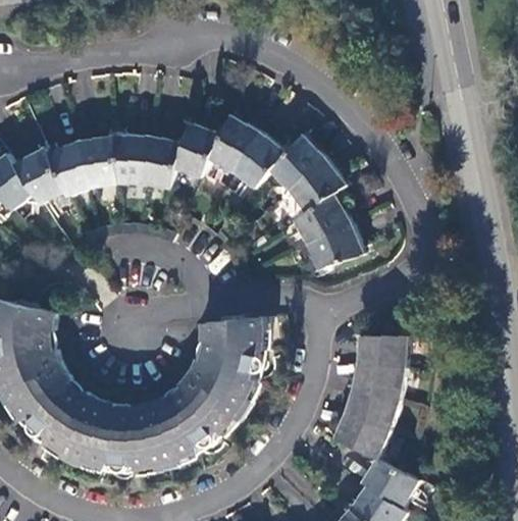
[(206,158),(228,171),(255,132),(226,115),(217,135),(206,158)]
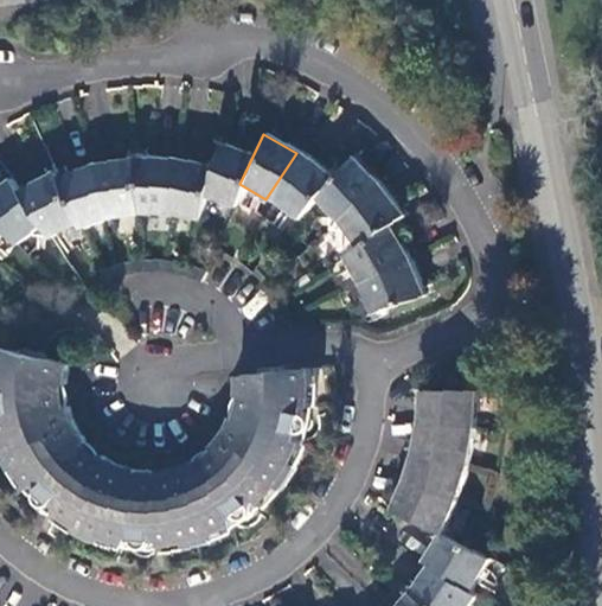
[(199,197),(229,208),(239,184),(253,157),(215,141),(207,166),(199,197)]
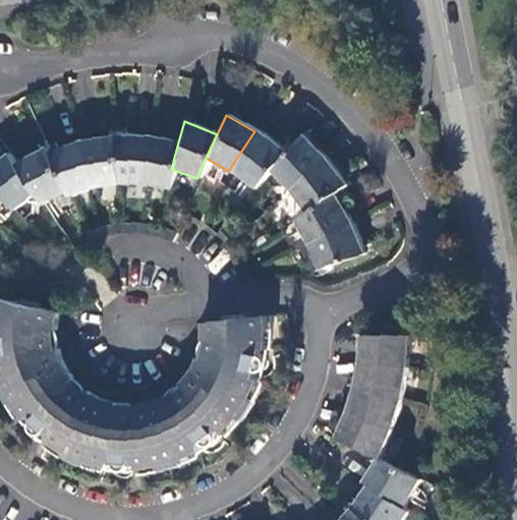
[(228,171),(251,188),(267,170),(283,152),(254,131),(228,171)]
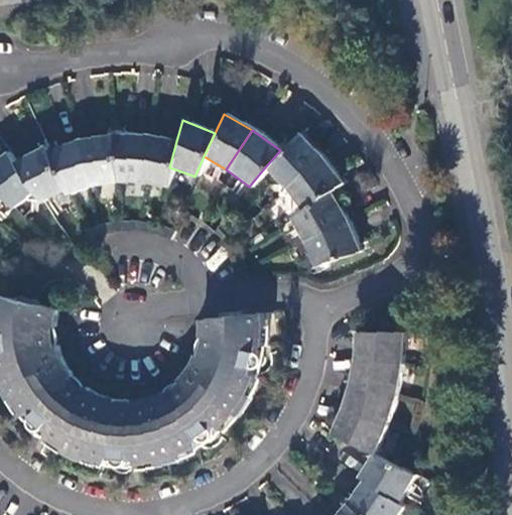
[(317,156),(295,132),(280,150),(264,168),(283,187),(317,156)]
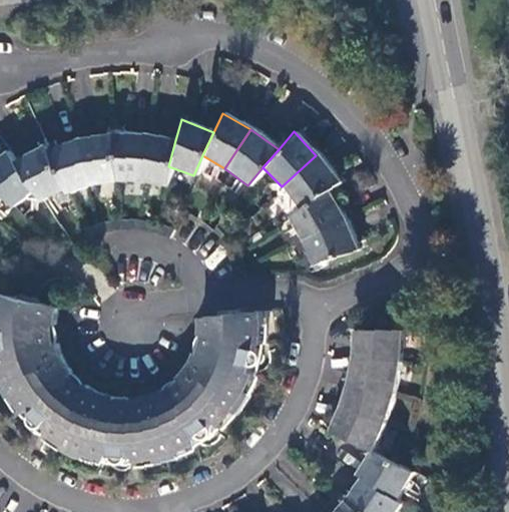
[(86,185),(111,181),(108,133),(74,139),(86,185)]
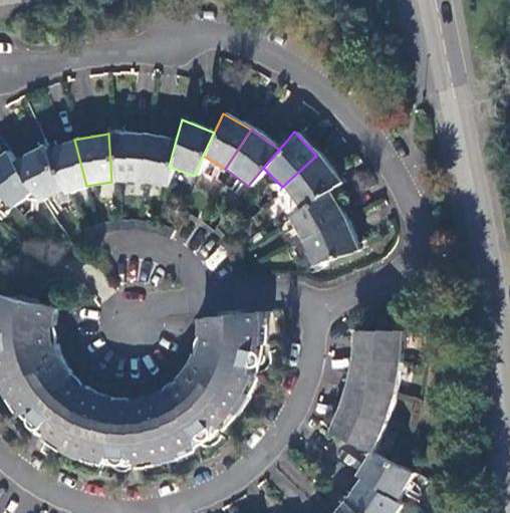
[(111,182),(138,181),(143,135),(108,134),(111,182)]
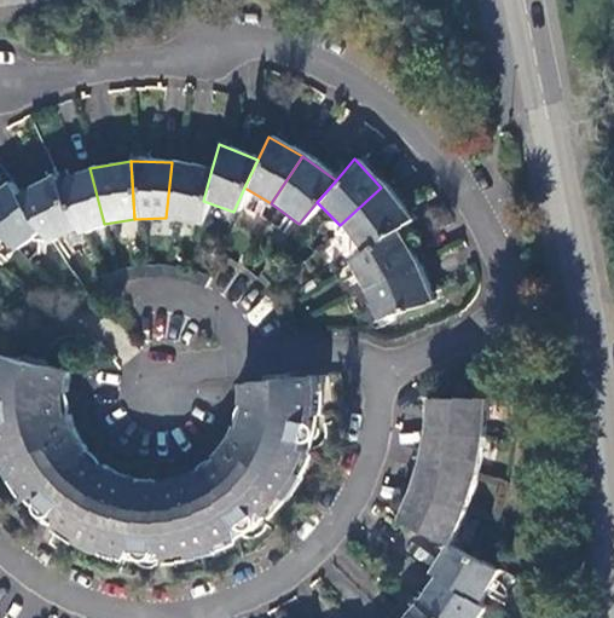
[(166,218),(197,224),(203,201),(212,169),(172,162),(166,218)]
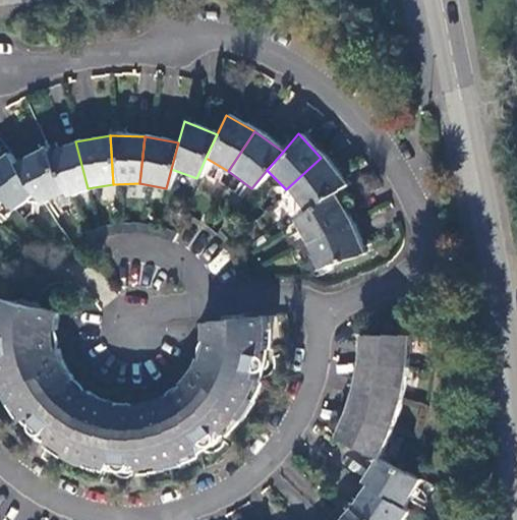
[(63,197),(88,188),(75,141),(43,154),(60,192),(63,197)]
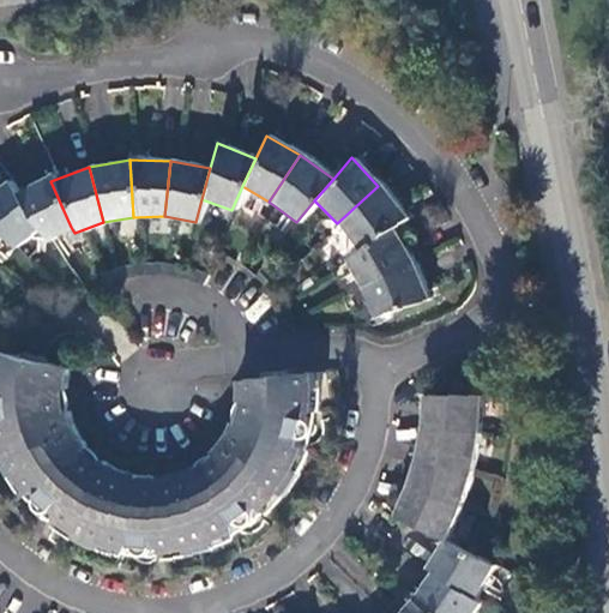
[(44,242),(71,227),(50,181),(48,175),(12,194),(44,242)]
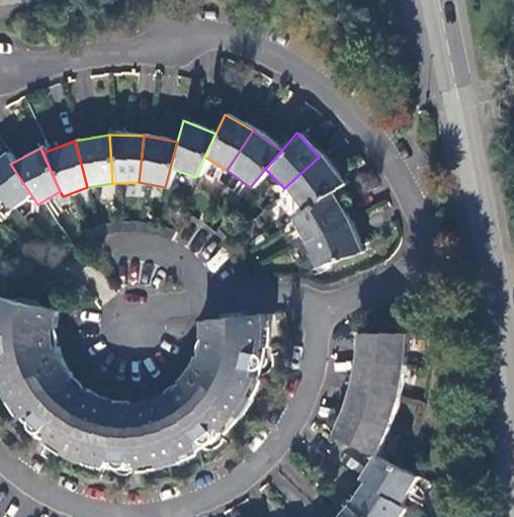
[(3,154),(0,156),(0,199),(41,243),(51,244),(59,246),(68,249),(37,204),(10,164),(3,154)]
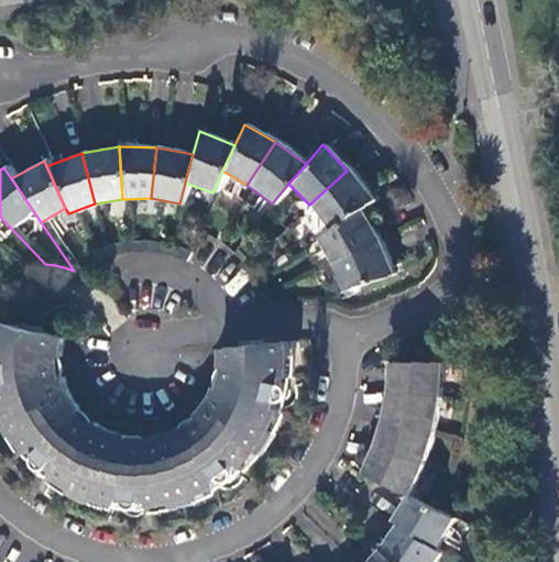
[(309,205),(329,228),(357,208),(370,199),(347,171),(309,205)]
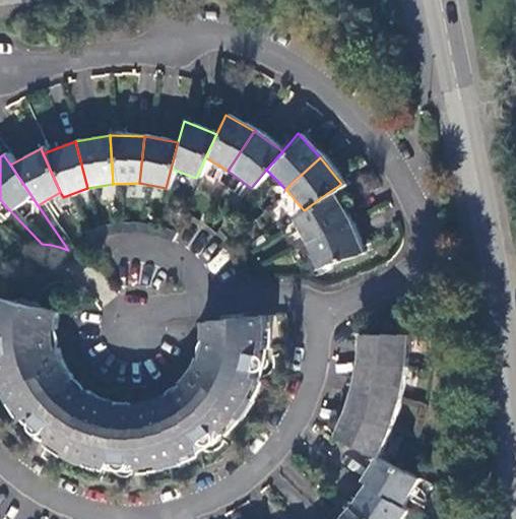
[(345,220),(329,192),(304,210),(291,219),(305,242),(345,220)]
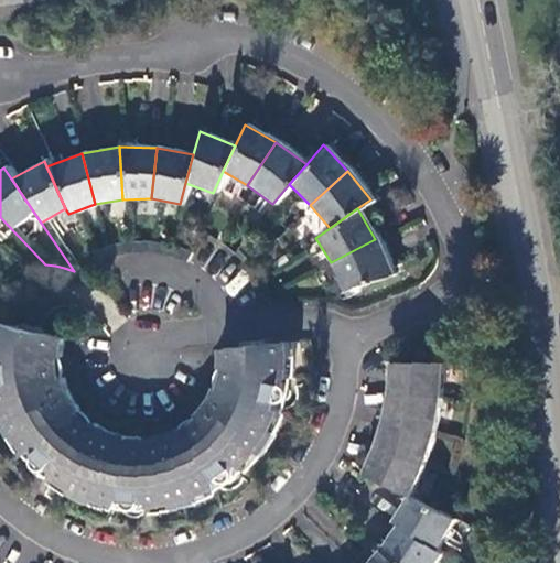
[(388,273),(375,239),(331,262),(337,287),(353,292),(355,285),(388,273)]
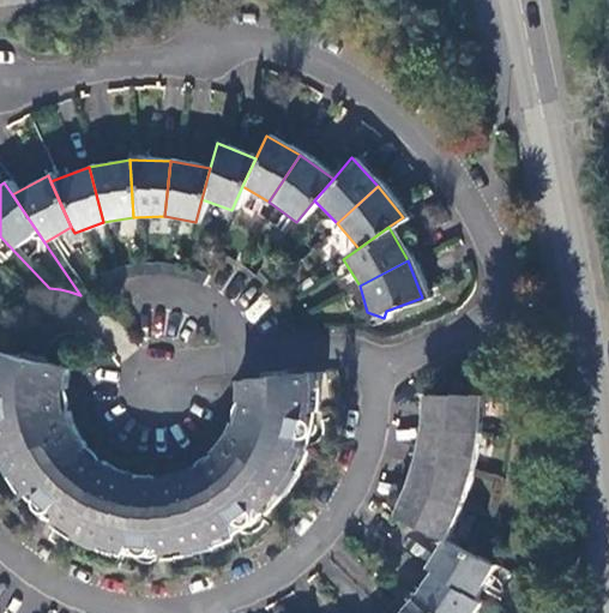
[(140,263),(121,268),(126,280),(143,276),(140,263)]
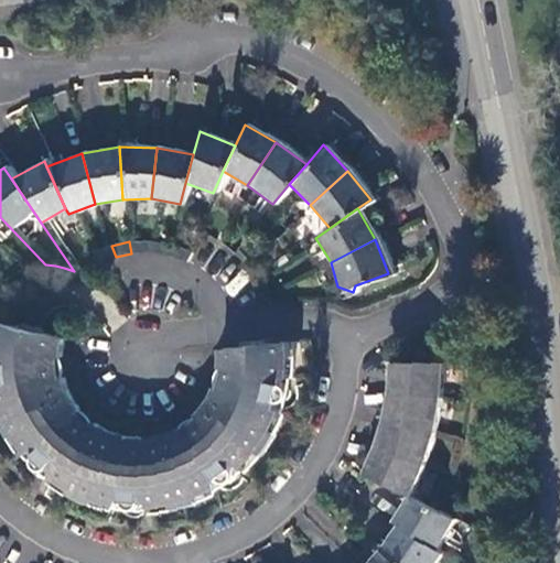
[(152,242),(129,241),(131,253),(150,253),(152,242)]
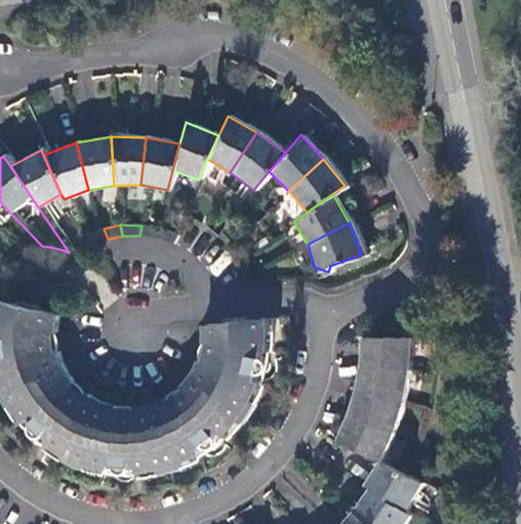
[(159,229),(142,226),(139,236),(158,240),(159,229)]
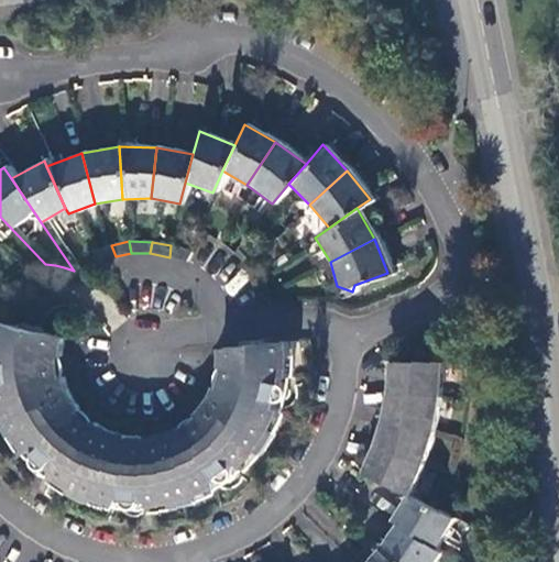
[(111,245),(90,252),(95,262),(106,259),(116,256),(111,245)]
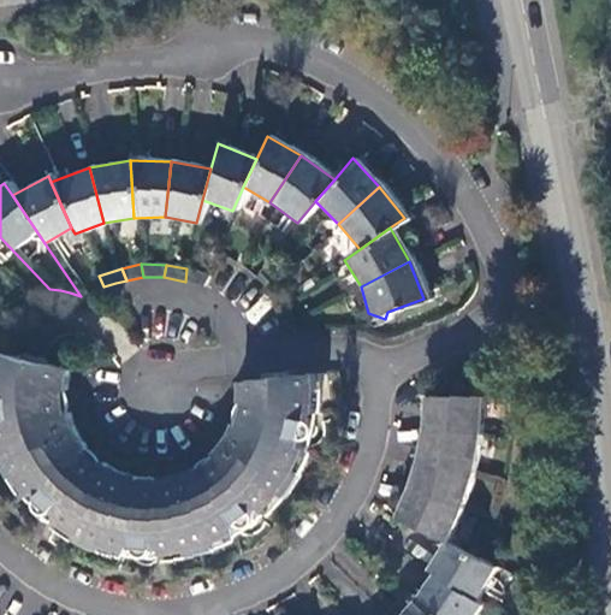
[(208,277),(187,268),(185,282),(203,288),(208,277)]
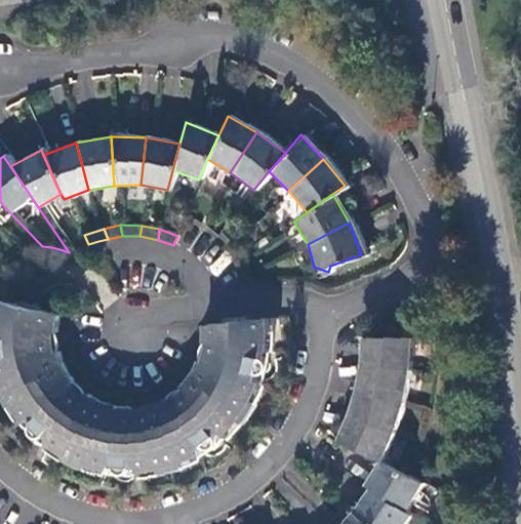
[(57,333),(58,316),(30,308),(0,301),(0,386),(1,386),(10,405),(6,409),(16,427),(25,422),(29,427),(27,430),(27,434),(29,437),(32,439),(36,440),(40,438),(44,441),(41,450),(57,461),(62,454),(82,462),(80,471),(101,475),(104,467),(109,468),(109,472),(112,476),(116,478),(121,477),(124,473),(125,469),(129,468),(132,478),(155,475),(153,468),(173,461),(176,468),(195,459),(193,449),(198,448),(201,450),(205,451),(209,449),(211,446),(212,442),(210,438),(213,434),(222,440),(235,425),(231,420),(243,400),(248,405),(257,386),(249,379),(252,375),(256,375),(261,373),(263,369),(263,365),(261,361),(256,360),(256,354),(266,353),(267,332),(259,333),(258,320),(202,325),(202,344),(206,343),(201,363),(198,361),(193,372),(188,379),(179,388),(183,390),(166,402),(165,399),(134,407),(134,410),(116,409),(116,406),(101,402),(86,393),(83,395),(72,383),(74,380),(66,367),(59,352),(55,353),(53,333),(57,333)]
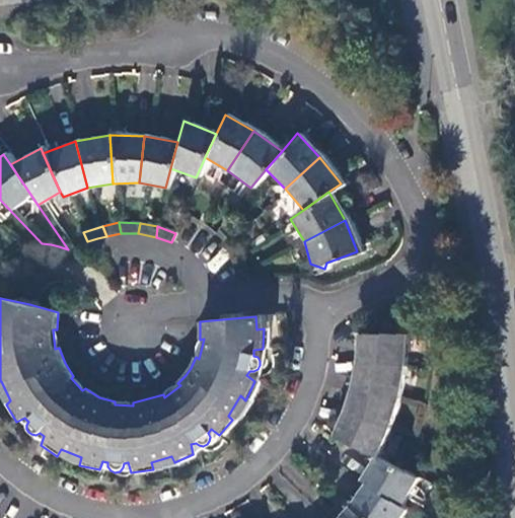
[(355,334),(353,359),(400,365),(403,334),(355,334)]
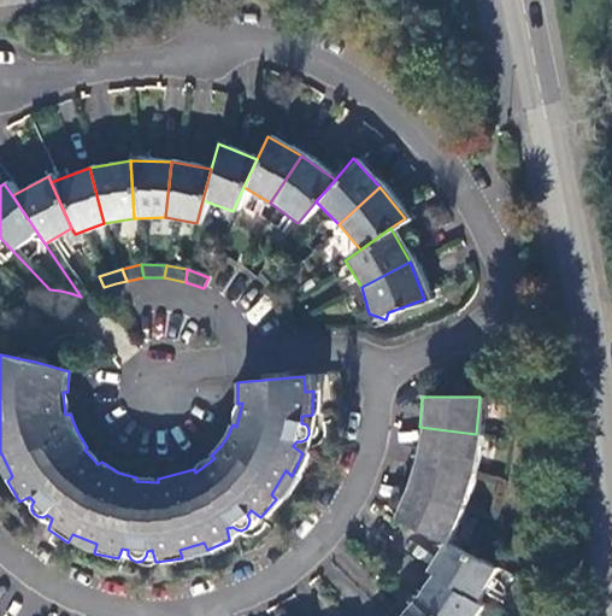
[(419,427),(415,458),(468,470),(476,434),(419,427)]
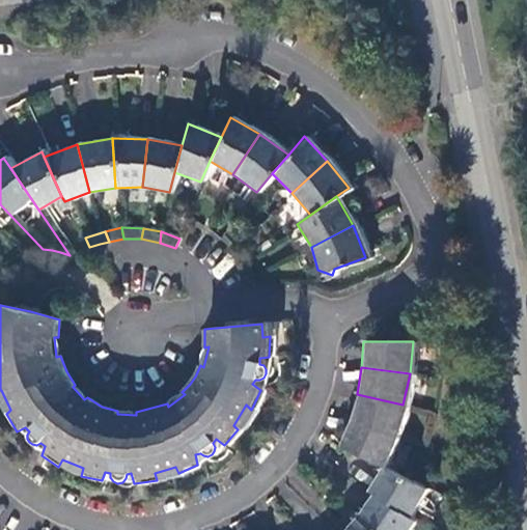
[(357,394),(349,419),(394,436),(403,405),(357,394)]
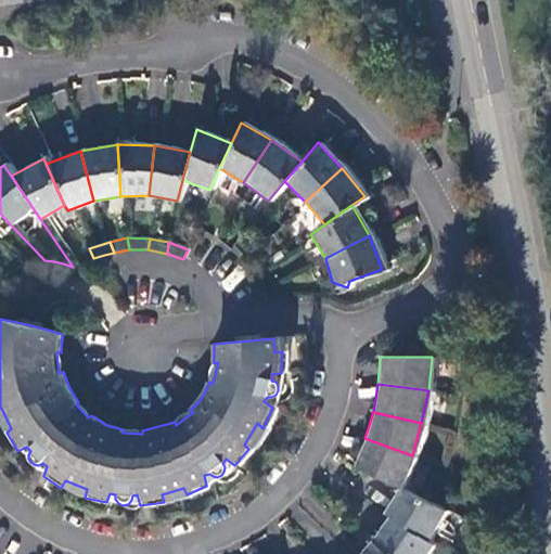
[(364,438),(354,464),(398,487),(399,488),(412,455),(364,438)]
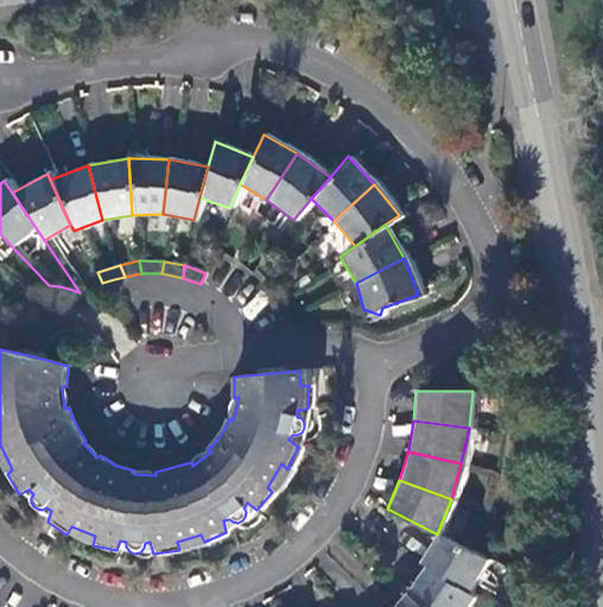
[(436,533),(420,562),(425,564),(468,592),(486,558),(463,548),(437,535),(436,533)]
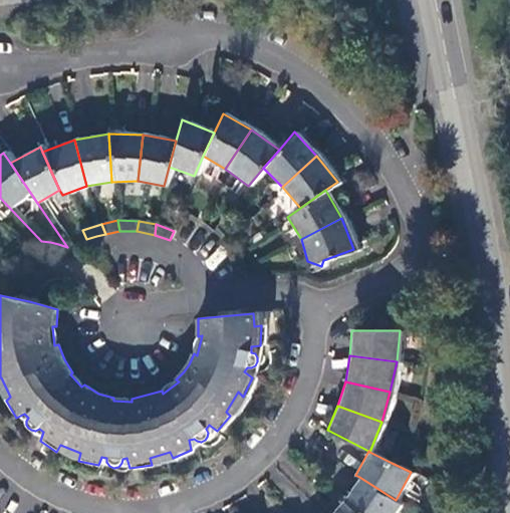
[(359,477),(342,499),(360,512),(393,512),(400,503),(396,500),(359,477)]
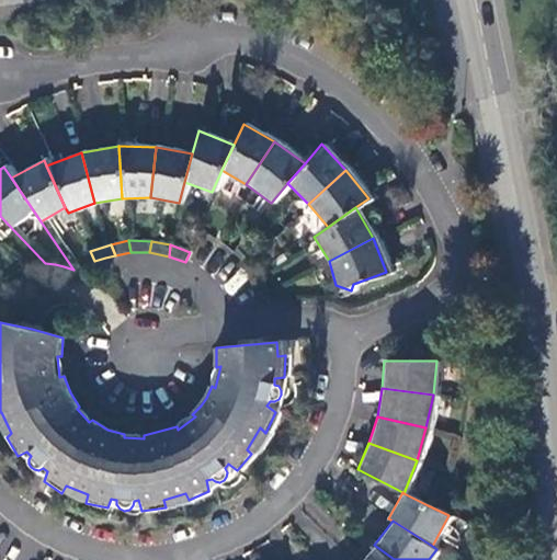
[(394,559),(374,545),(362,559),(394,559)]
